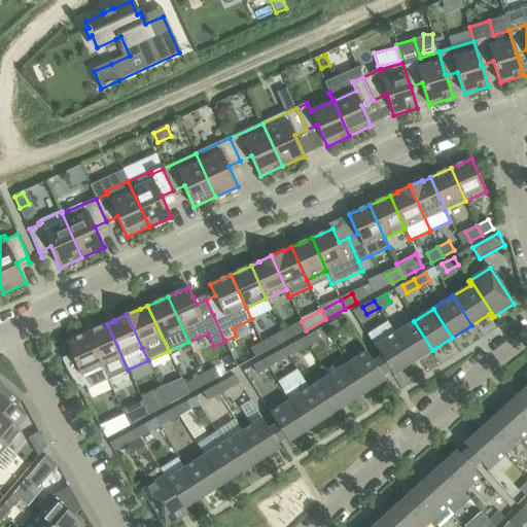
[(306,330),(302,321),(290,327),(295,337),(306,330)]
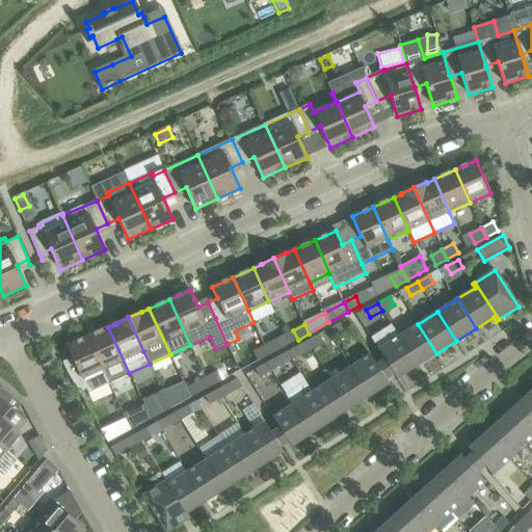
[(344,331),(339,324),(327,330),(331,339),(344,331)]
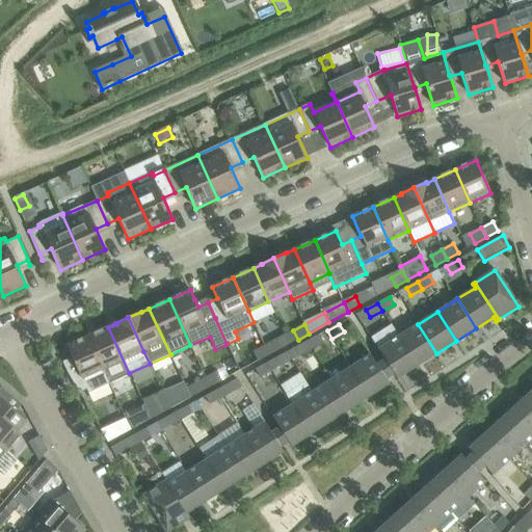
[(418,324),(398,337),(417,366),(436,353),(418,324)]
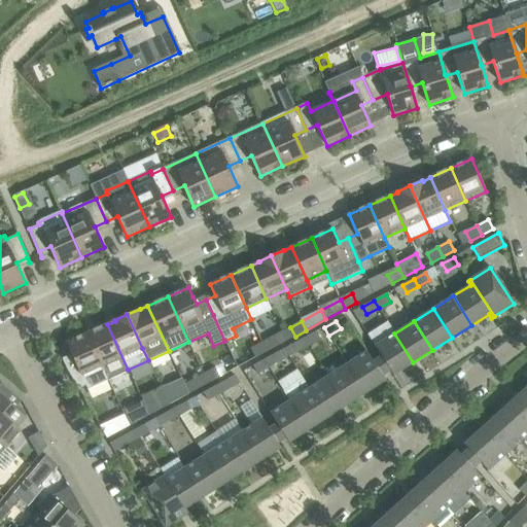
[(413,362),(394,334),(387,322),(367,335),(393,375),(413,362)]
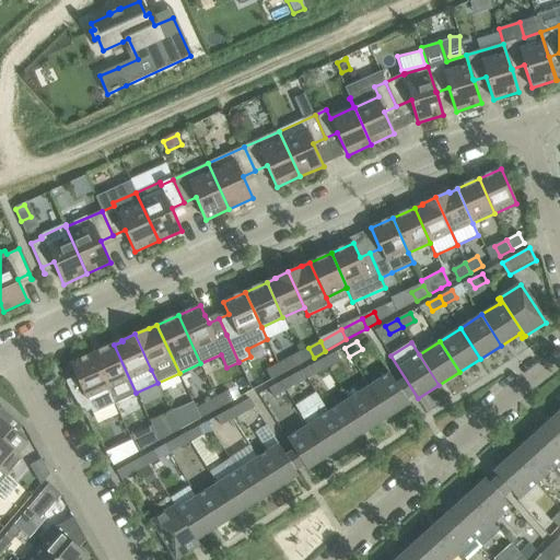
[(114,345),(92,354),(108,389),(107,389),(115,405),(137,395),(136,393),(114,345)]
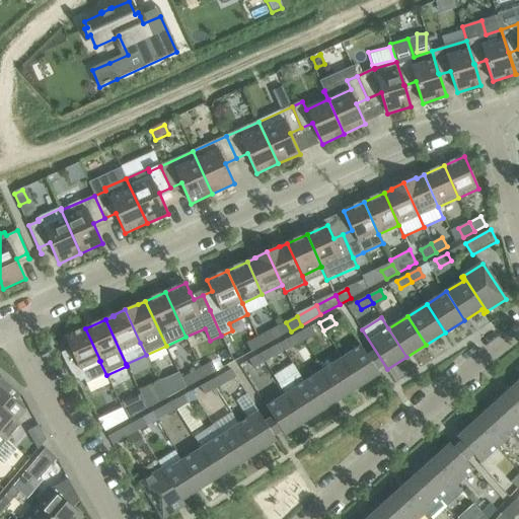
[(311,326),(300,332),(304,341),(315,335),(311,326)]
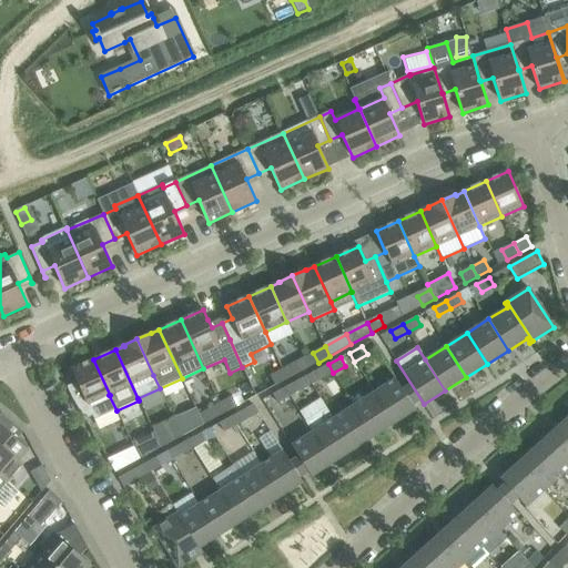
[(110,395),(93,359),(71,369),(77,382),(67,386),(71,397),(85,421),(92,417),(94,422),(117,411),(109,395),(110,395)]
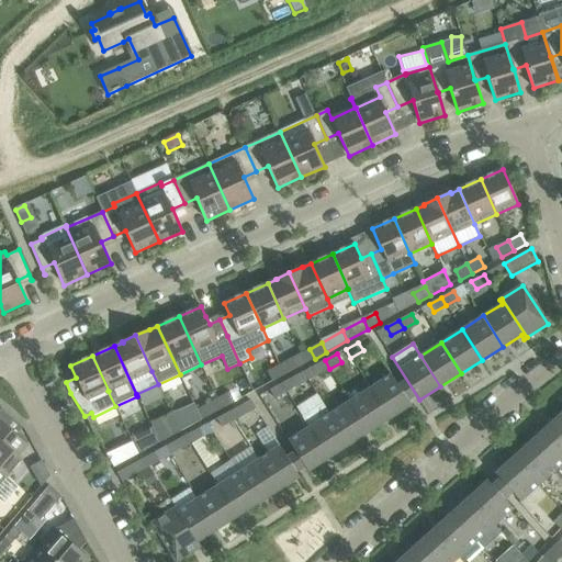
[(291,359),(279,366),(284,374),(296,369),(291,359)]
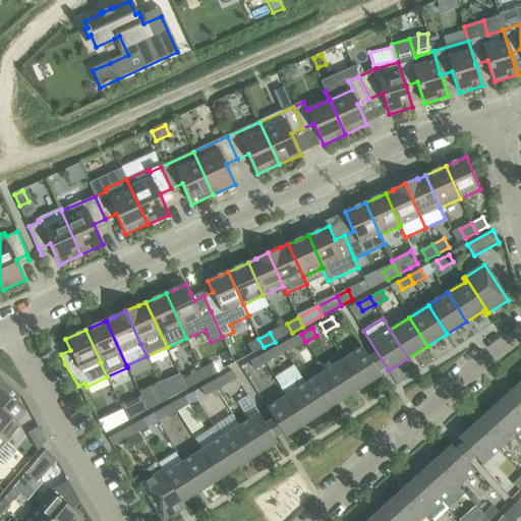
[(301,334),(282,345),(286,352),(305,342),(301,334)]
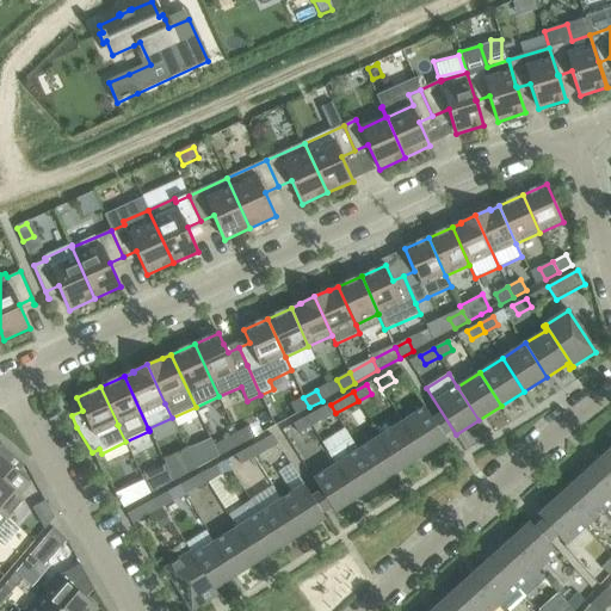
[(303,397),(290,405),(296,414),(309,407),(303,397)]
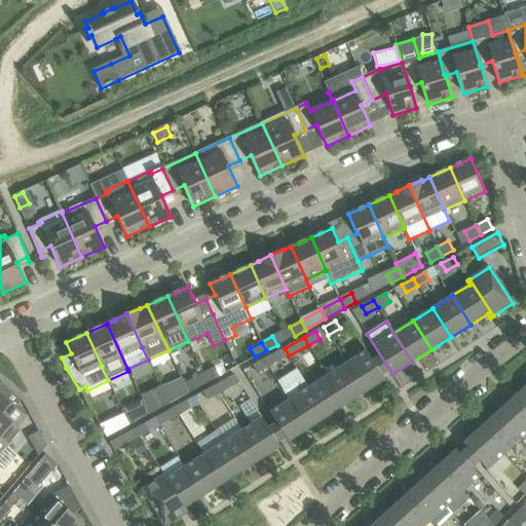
[(285,348),(264,359),(269,367),(289,355),(285,348)]
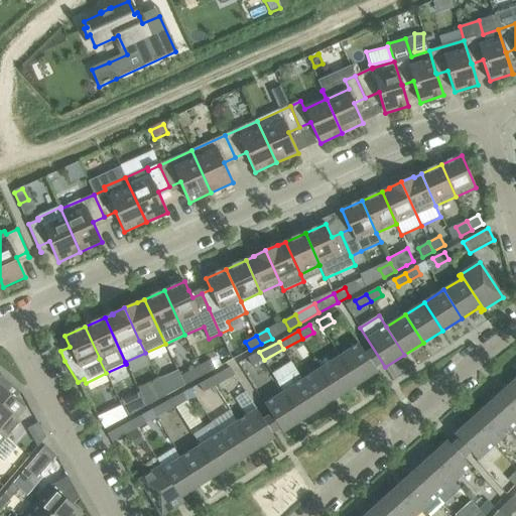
[(359,344),(340,356),(359,385),(377,372),(359,344)]
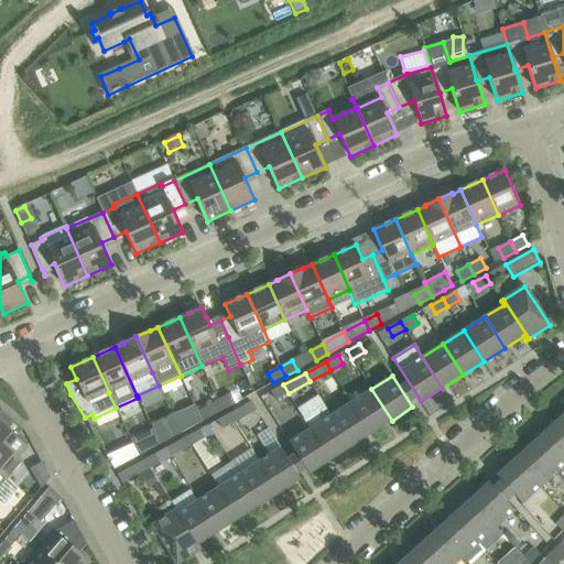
[(289,393),(283,384),(271,391),(275,400),(289,393)]
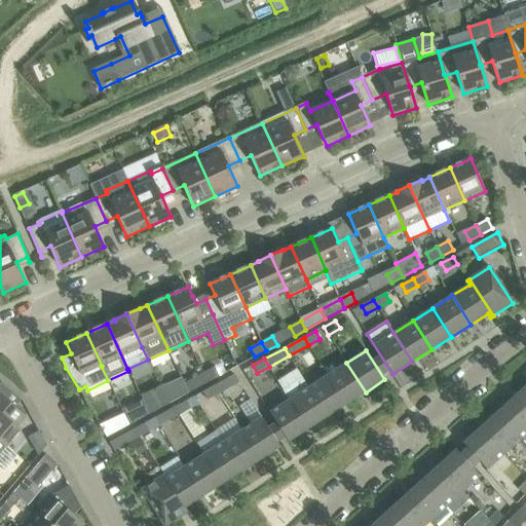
[(346,363),(328,375),(346,405),(366,392),(346,363)]
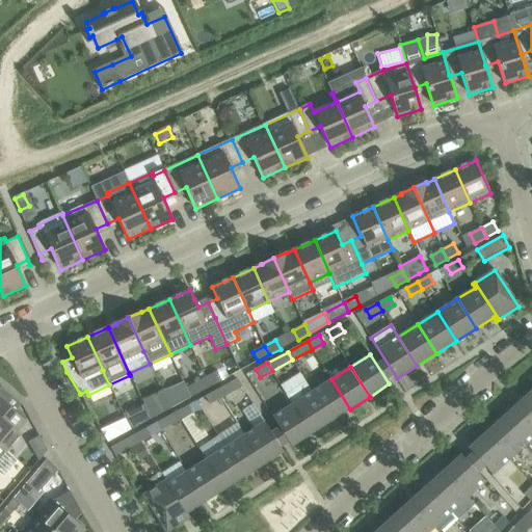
[(216,372),(205,378),(210,387),(221,380),(216,372)]
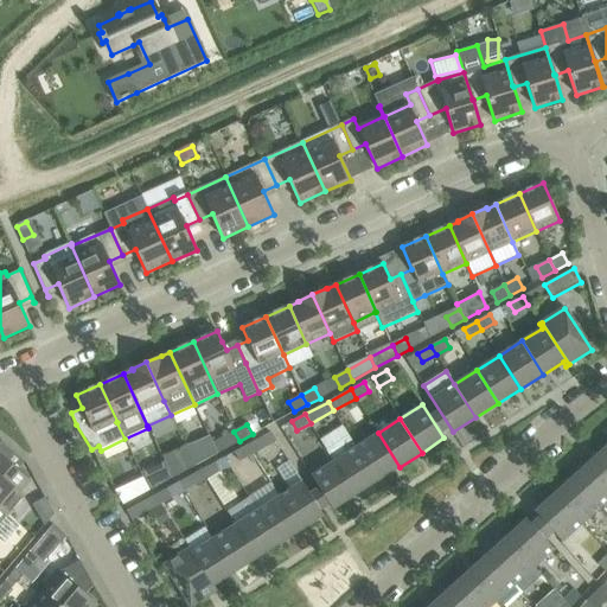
[(240,441),(234,432),(222,439),(227,448),(240,441)]
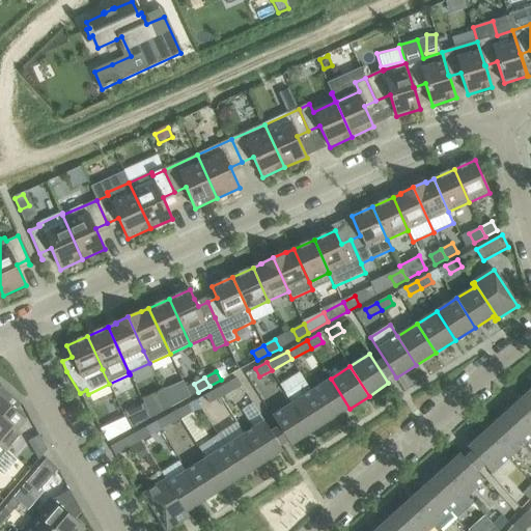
[(228,383),(216,390),(221,397),(232,391),(242,387),(236,379),(228,383)]
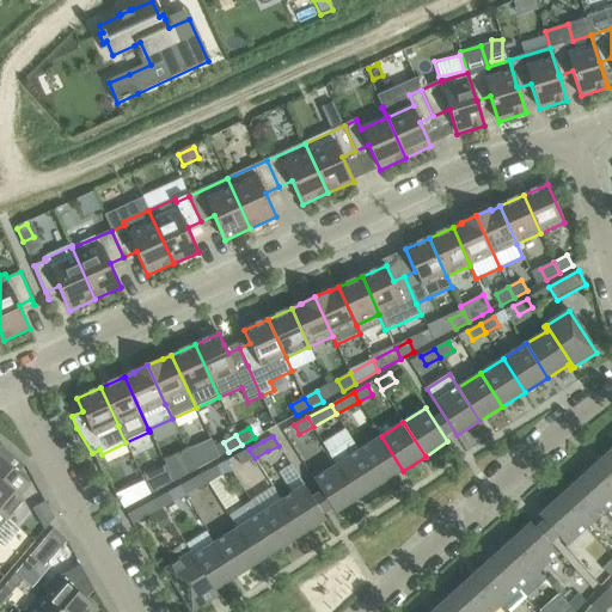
[(381,436),(359,451),(380,485),(403,471),(381,436)]
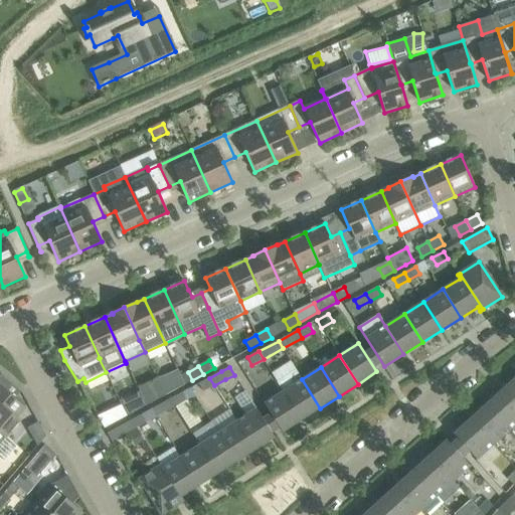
[(320,408),(302,379),(296,370),(277,382),(283,391),(301,420),(320,408)]
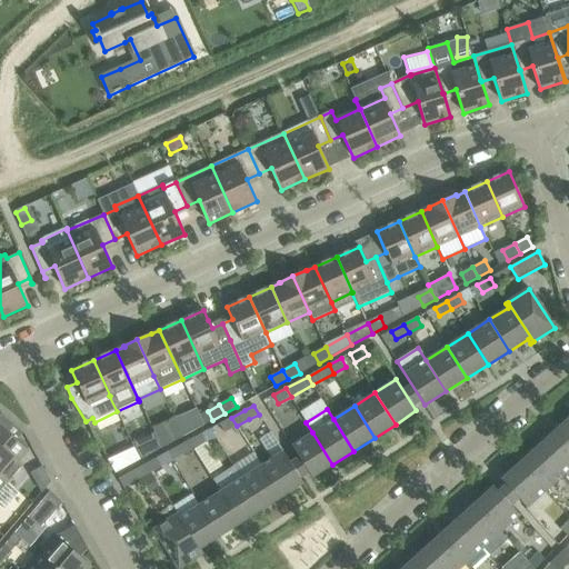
[(237,426),(231,418),(219,425),(225,432),(237,426)]
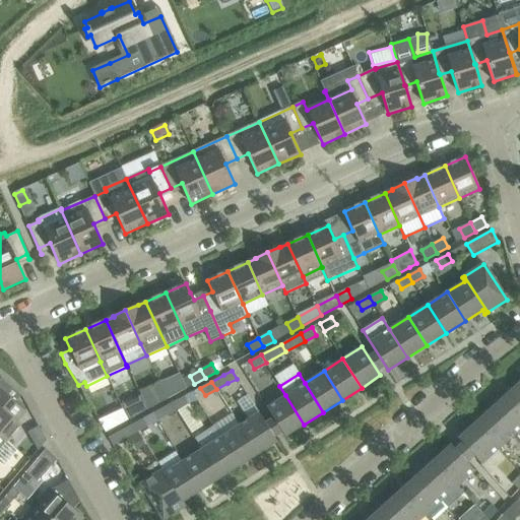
[(519,382),(509,393),(519,405),(519,382)]
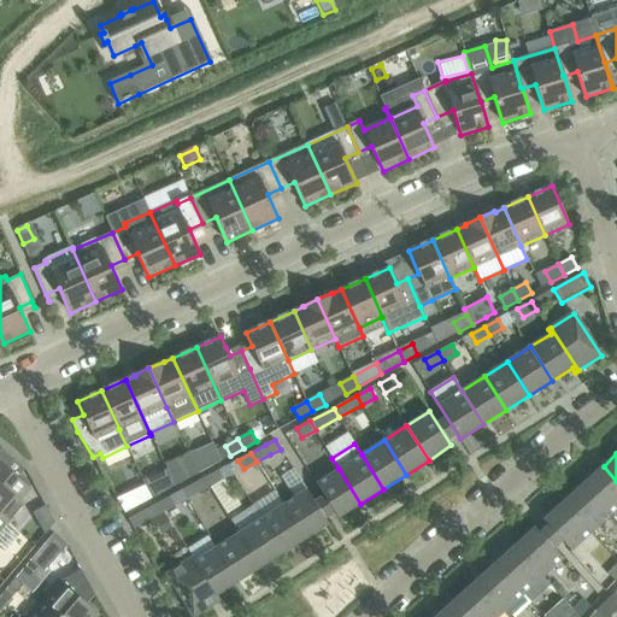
[(205,456),(192,463),(198,474),(211,466),(205,456)]
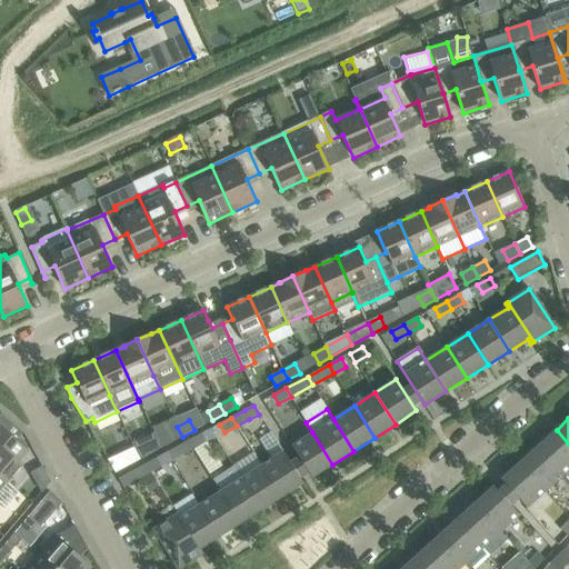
[(0,476),(7,482),(22,465),(18,461),(28,450),(0,426),(0,476)]
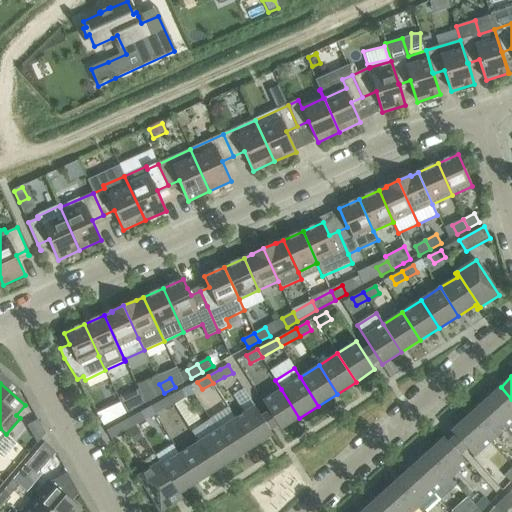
[(164,393),(159,384),(148,390),(153,399),(164,393)]
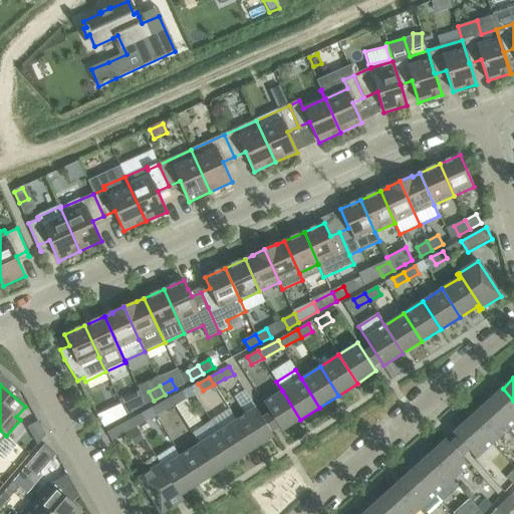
[(513,401),(503,389),(486,404),(509,429),(513,424),(513,401)]
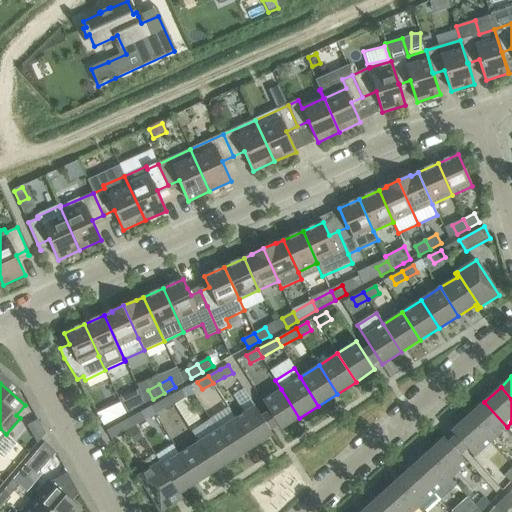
[(299,418),(281,389),(262,401),(280,430),(299,418)]
